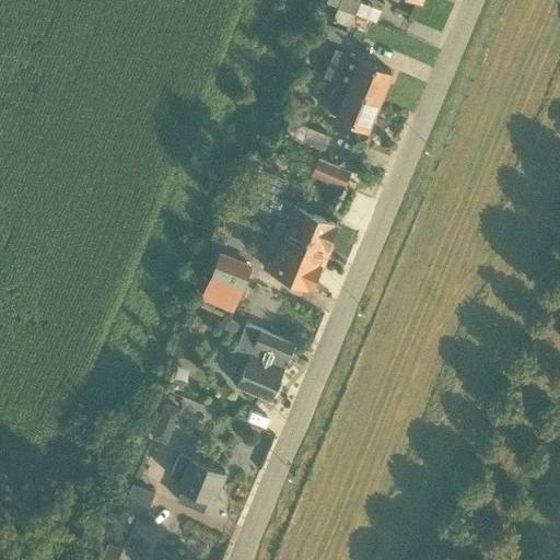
[(357,14),(362,1),(358,0),(341,0),(339,7),(357,14)]
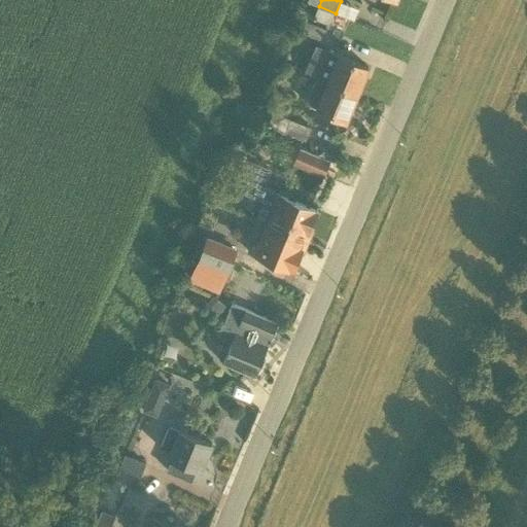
[(330,25),(336,13),(319,6),(314,19),(330,25)]
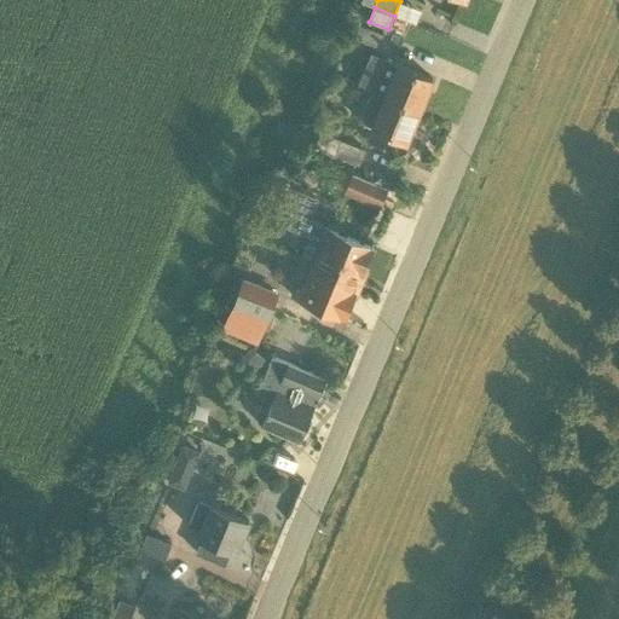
[(380,48),(386,35),(358,24),(353,38),(380,48)]
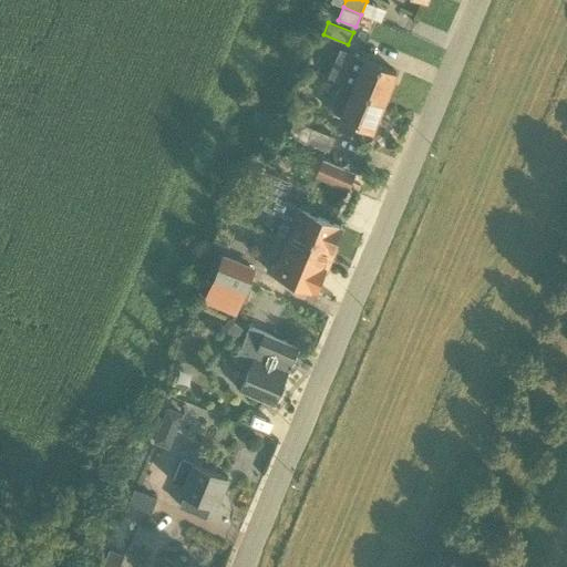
[(342,83),(385,102),(398,73),(354,54),(342,83)]
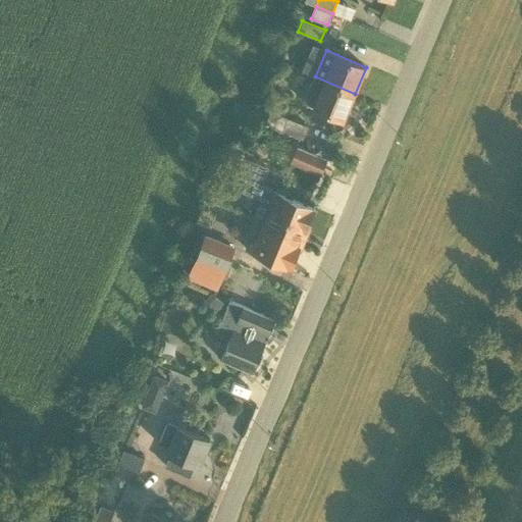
[(344,120),(355,94),(315,76),(304,103),(315,107),(315,108),(344,120)]
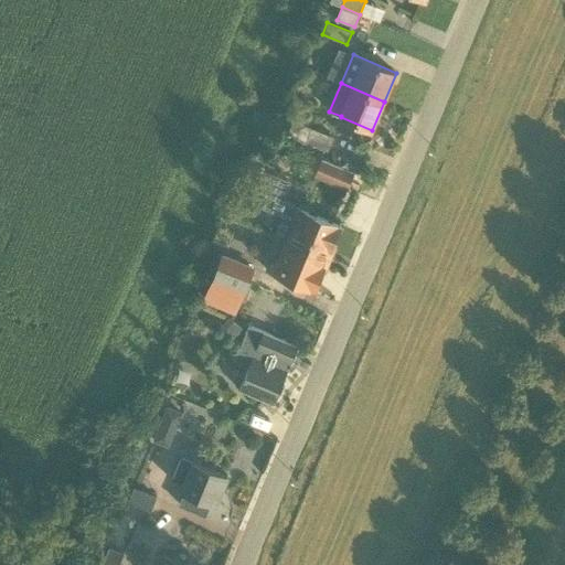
[(328,150),(333,137),(295,120),(289,134),(328,150)]
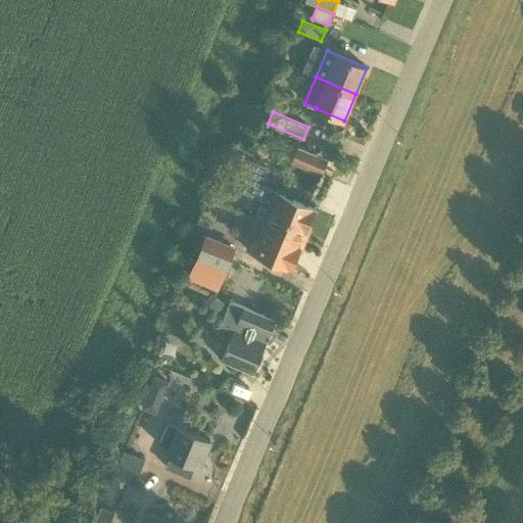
[(283,156),(292,160),(297,148),(288,144),(283,156)]
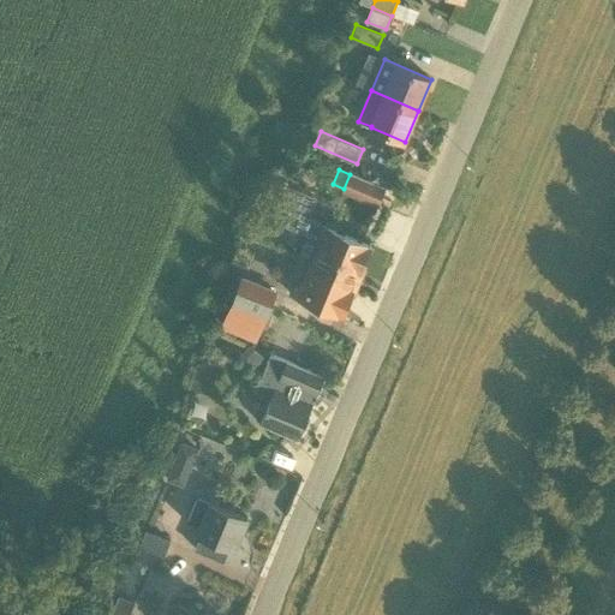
[(386,187),(363,179),(351,173),(350,174),(344,189),(342,191),(377,206),(386,187)]
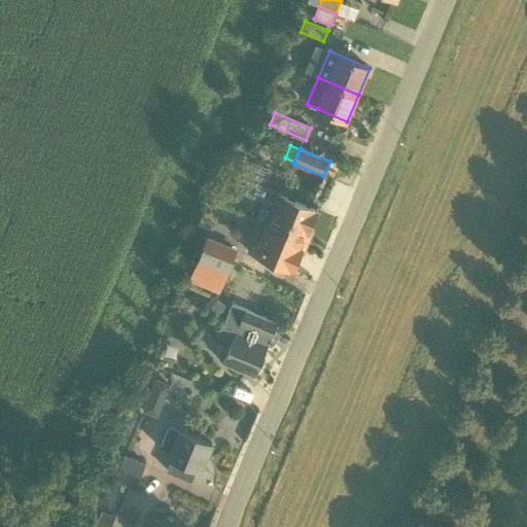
[(249,183),(251,178),(264,183),(270,170),(248,161),(244,159),(236,177),(249,183)]
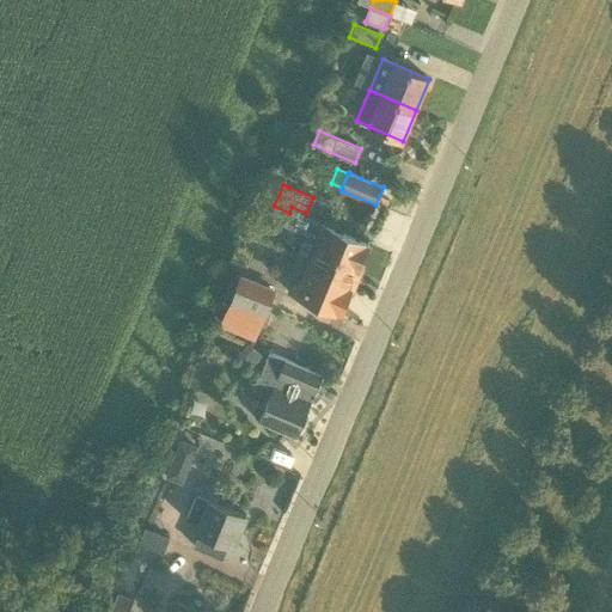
[(304,258),(355,280),(369,245),(371,242),(369,242),(368,244),(318,222),(304,258)]
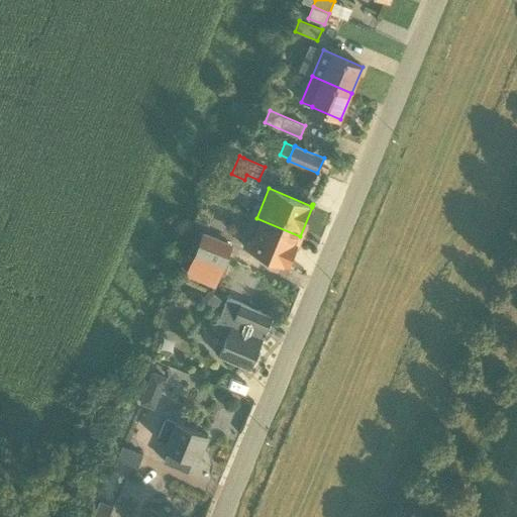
[(288,266),(300,236),(256,218),(244,247),(287,265),(286,267),(288,268),(288,266)]
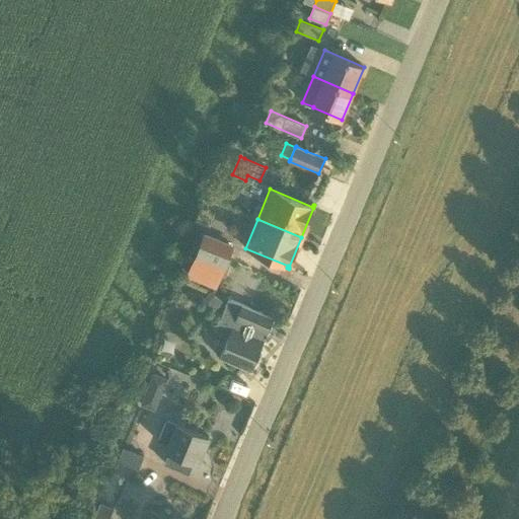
[(233,249),(204,237),(193,265),(222,277),(233,249)]
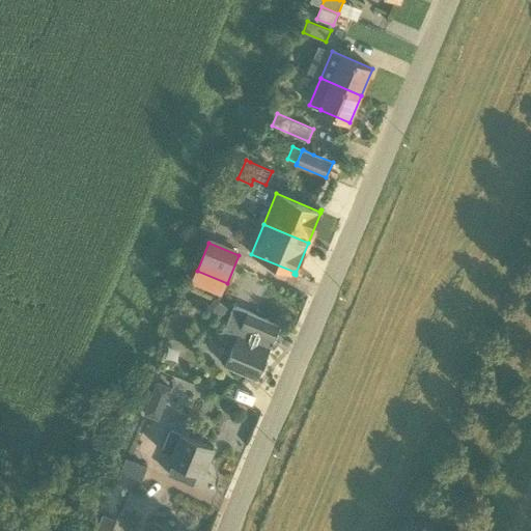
[(228,308),(217,298),(208,307),(221,317),(228,308)]
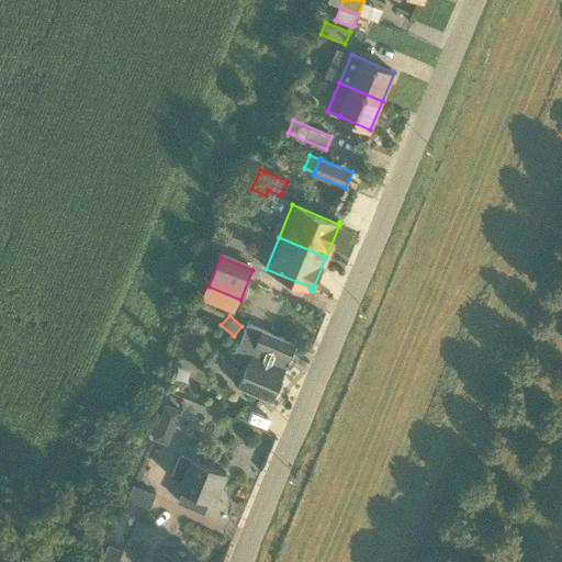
[(238,389),(253,394),(273,403),(298,345),(248,324),(234,360),(248,366),(238,389)]
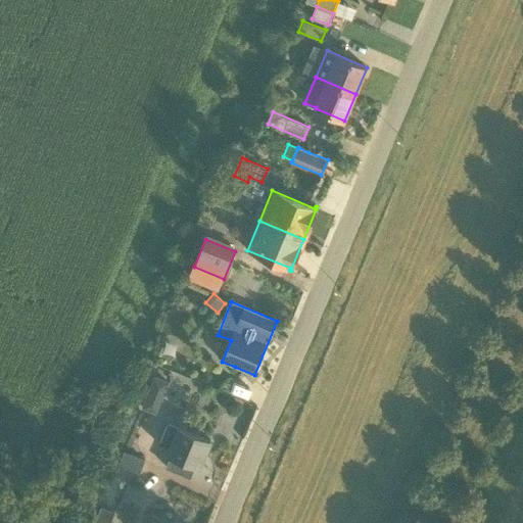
[(157,392),(168,391),(171,382),(154,376),(149,389),(157,392)]
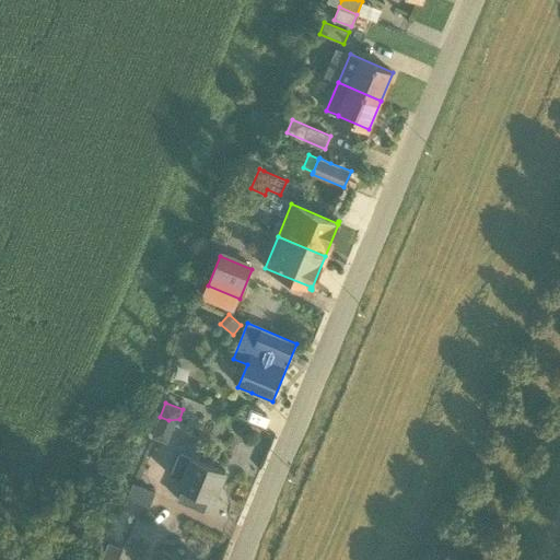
[(185,488),(179,501),(205,511),(210,498),(214,500),(226,471),(191,457),(182,453),(172,476),(183,480),(181,486),(185,488)]
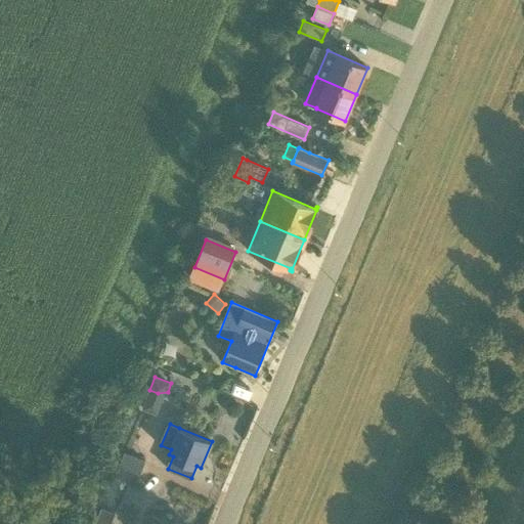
[(140,475),(146,462),(125,452),(120,466),(140,475)]
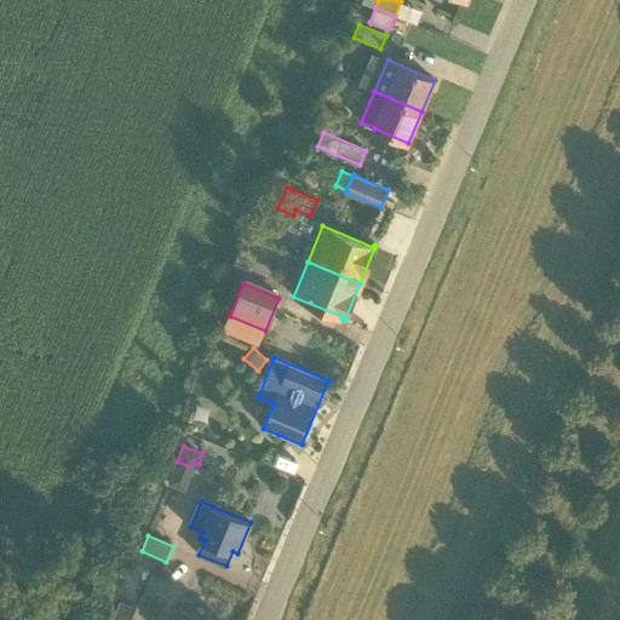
[(131,619),(137,608),(121,602),(113,619),(131,619)]
